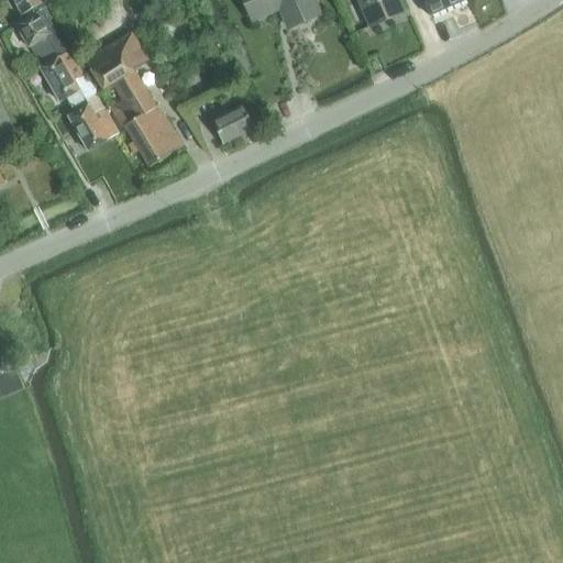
[(12,0),(24,20),(44,8),(44,9),(53,4),(51,0),(12,0)]
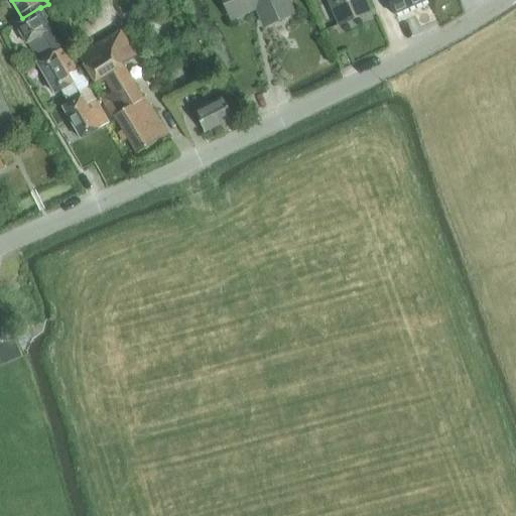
[(291,14),(285,0),(223,0),(232,18),(251,10),(251,9),(257,7),(265,25),(291,14)]
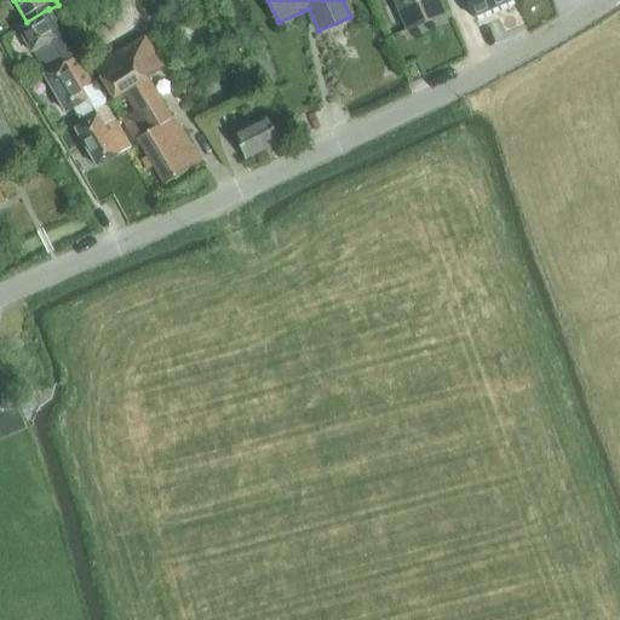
[(394,0),(408,32),(446,15),(438,0),(394,0)]
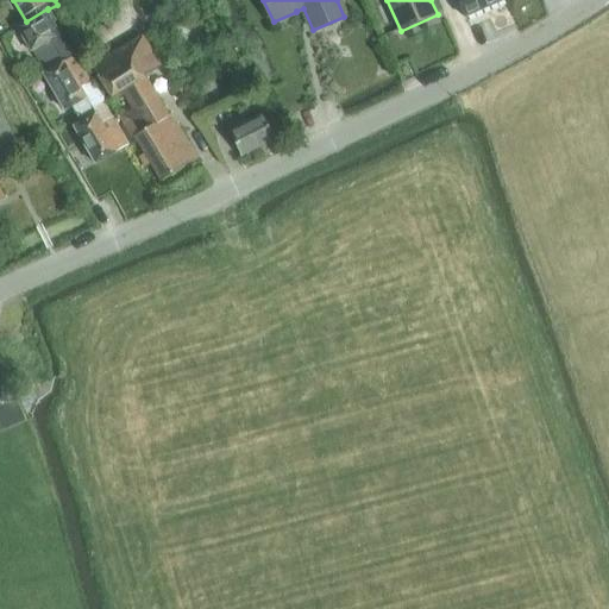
[(457,0),(465,18),(504,0),(457,0)]
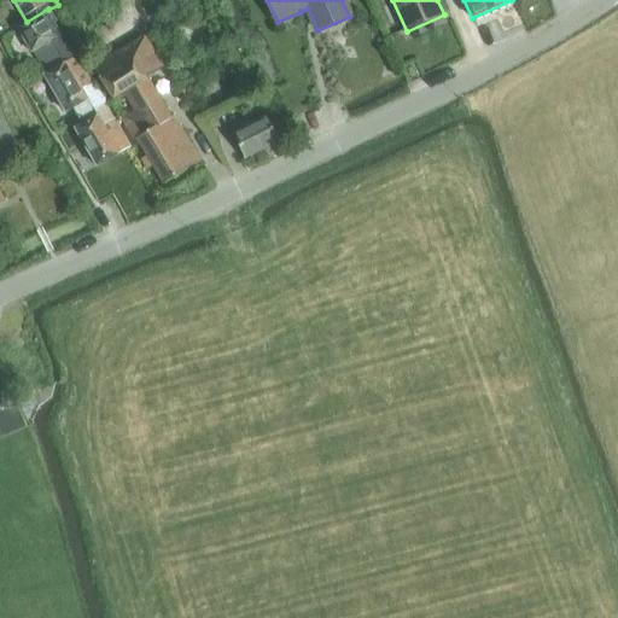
[(75,56),(48,10),(48,9),(27,22),(28,23),(17,28),(31,53),(42,47),(53,68),(75,56)]
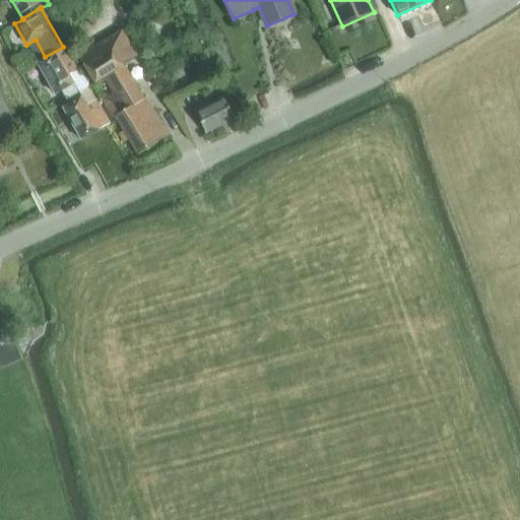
[(142,100),(123,66),(139,56),(121,30),(78,58),(94,83),(106,77),(116,94),(105,102),(114,118),(115,117),(138,154),(169,136),(146,98),(142,100)]
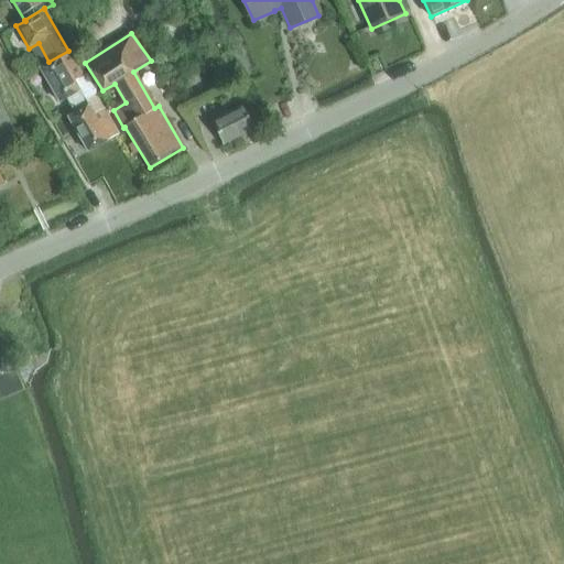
[(66,99),(80,91),(75,82),(84,76),(69,52),(41,68),(61,102),(66,99)]
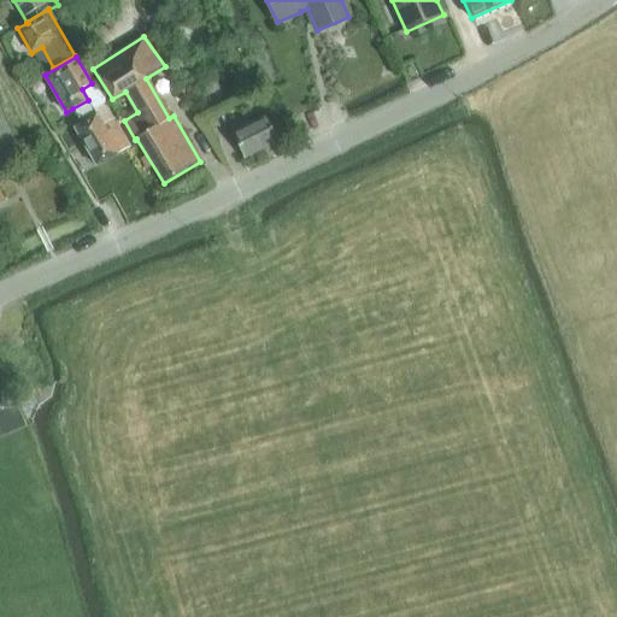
[(88,100),(72,109),(78,119),(94,110),(88,100)]
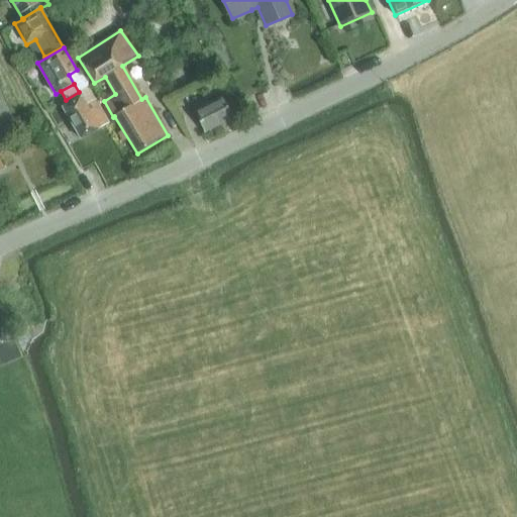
[(81,139),(108,123),(88,87),(79,92),(82,97),(63,108),(81,139)]
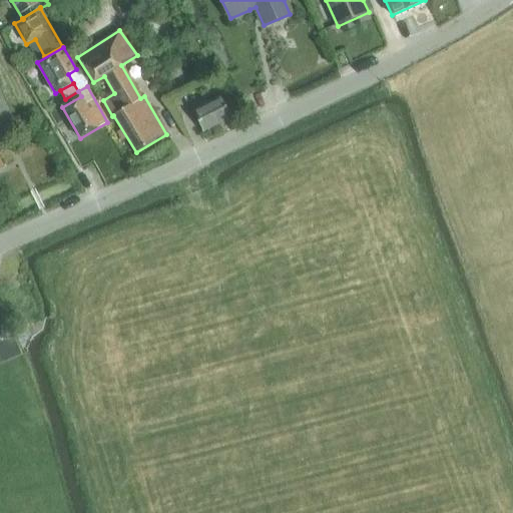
[(0,128),(14,121),(0,90),(0,167),(2,166),(0,161),(0,128)]
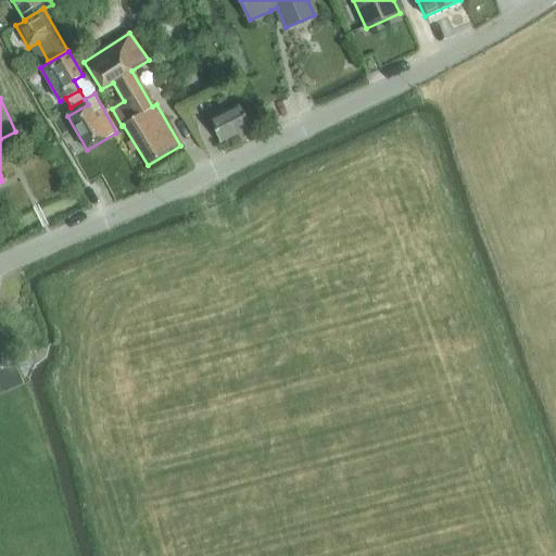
[(228,112),(224,103),(205,112),(220,142),(252,127),(241,105),(228,112)]
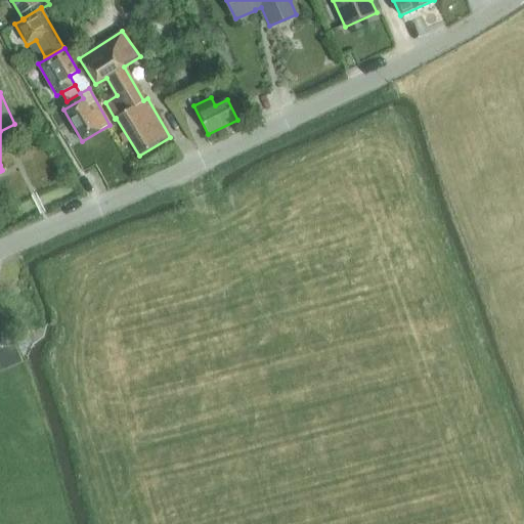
[(0,348),(13,343),(13,342),(2,318),(0,318),(0,348)]
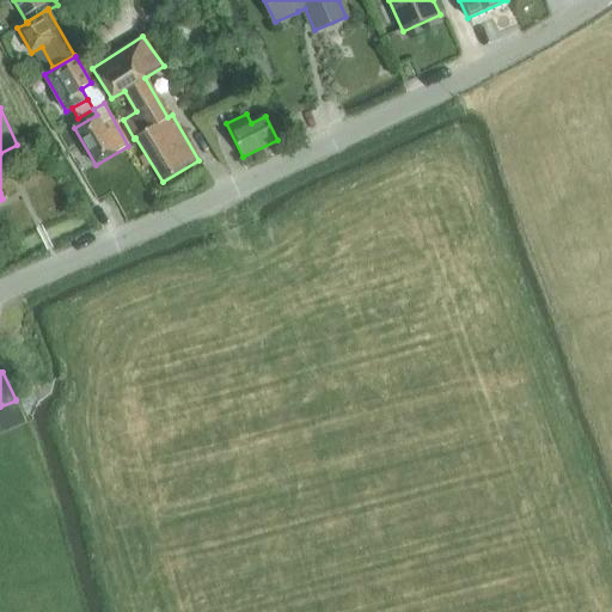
[(0,407),(0,426),(4,434),(26,424),(16,401),(0,407)]
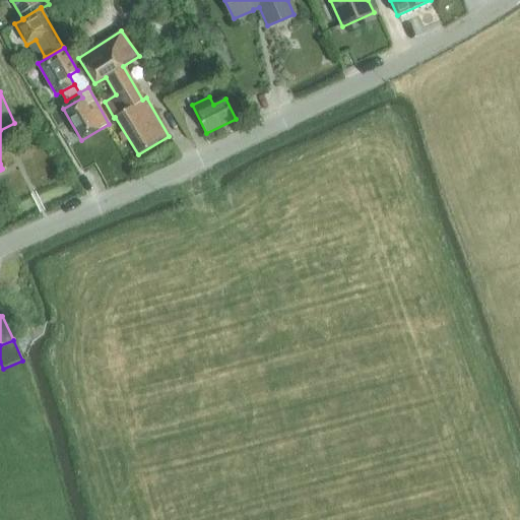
All buildings are outlined.
